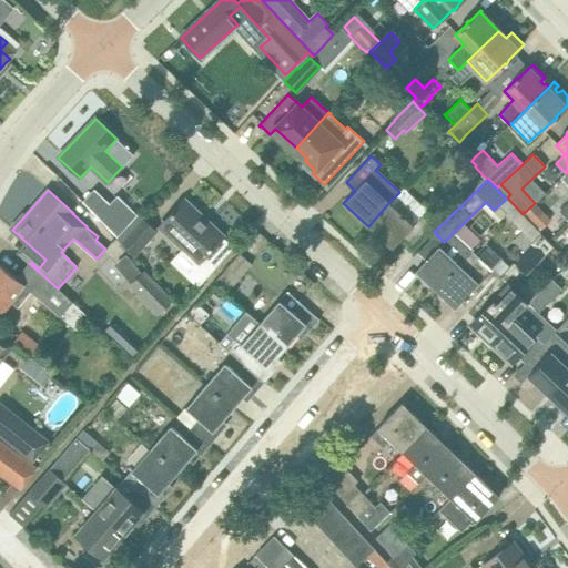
[(110,225),(129,205),(119,195),(100,215),(110,225)]
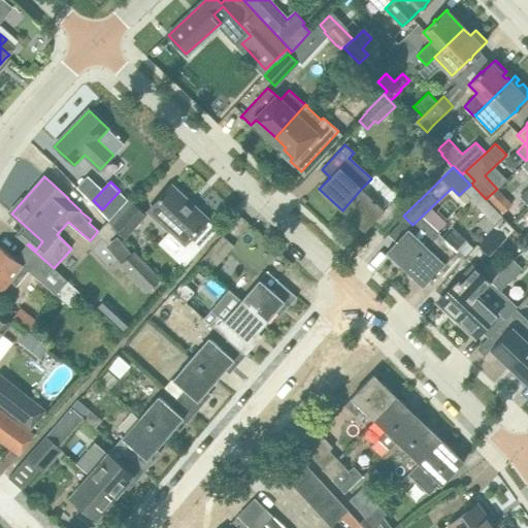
[(171,186),(157,201),(149,210),(185,243),(207,220),(171,186)]
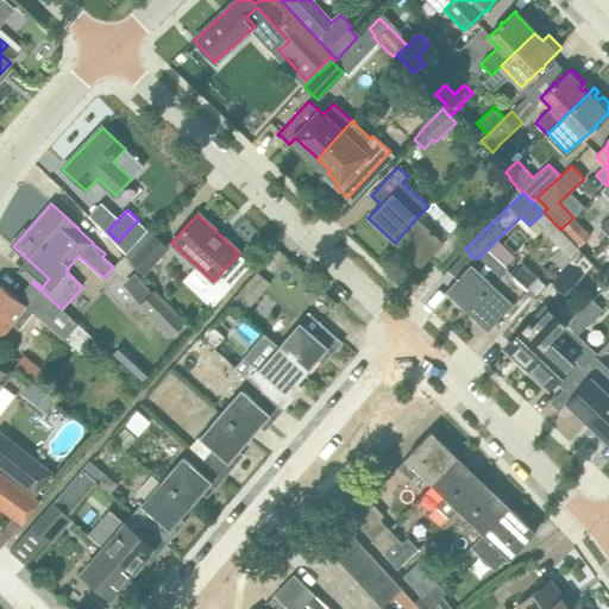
[(443,240),(418,217),(395,243),(420,267),(433,253),(443,263),(469,234),(458,224),(443,240)]
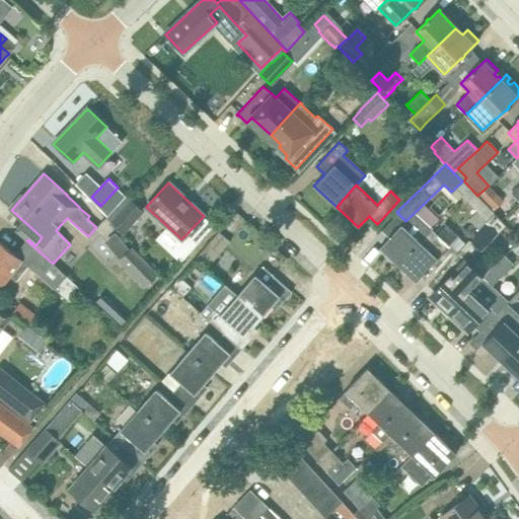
[(489,186),(479,194),(495,209),(504,201),(489,186)]
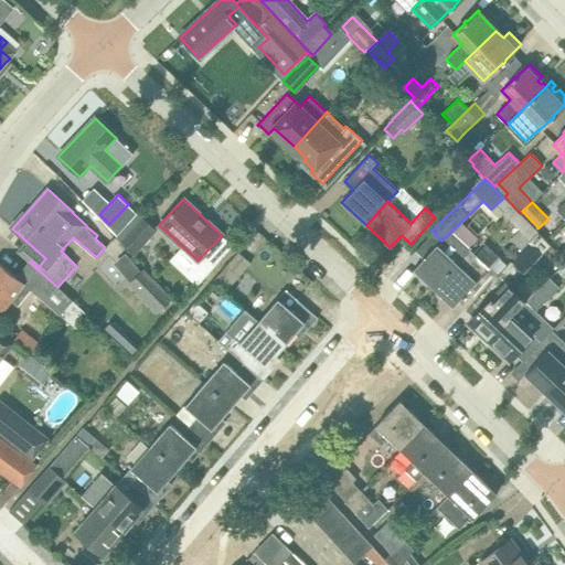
[(140,214),(117,240),(135,255),(157,231),(140,214)]
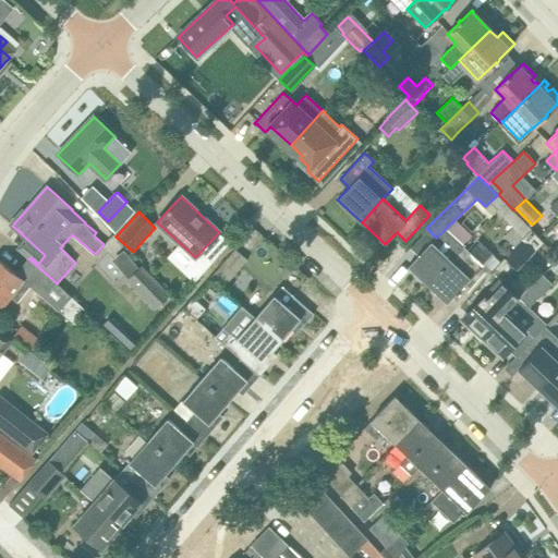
[(536,250),(544,242),(532,230),(524,238),(536,250)]
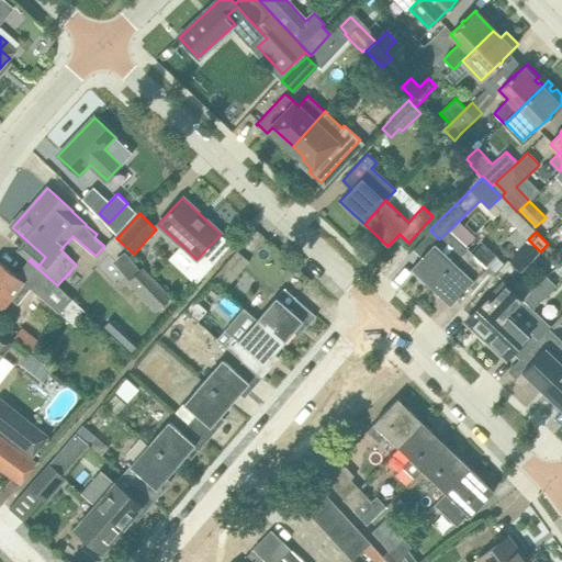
[(453,239),(444,250),(435,243),(424,255),(423,254),(419,256),(420,257),(411,268),(412,269),(414,267),(433,284),(464,250),(453,239)]
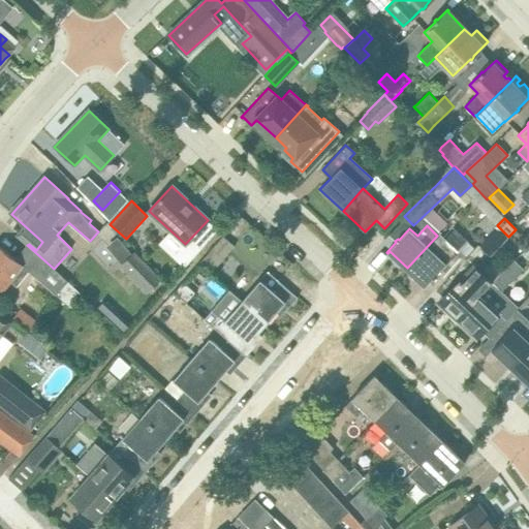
[(439,232),(437,236),(407,268),(425,284),(423,286),(424,287),(429,282),(437,288),(466,257),(439,232)]
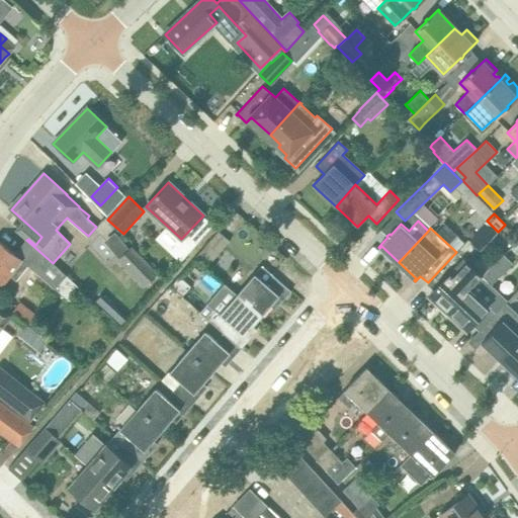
[(196,257),(207,267),(230,241),(219,231),(196,257)]
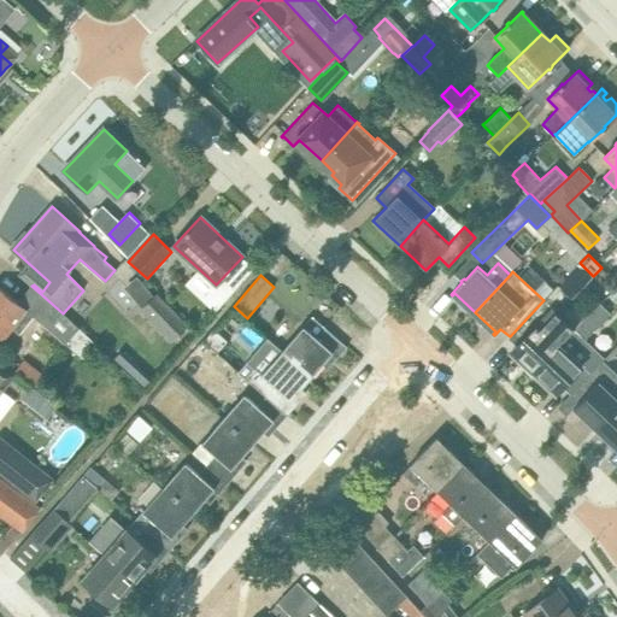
[(515,351),(535,370),(575,329),(554,311),(569,295),(558,285),(544,300),(510,336),(518,345),(512,352),(513,352),(515,351)]
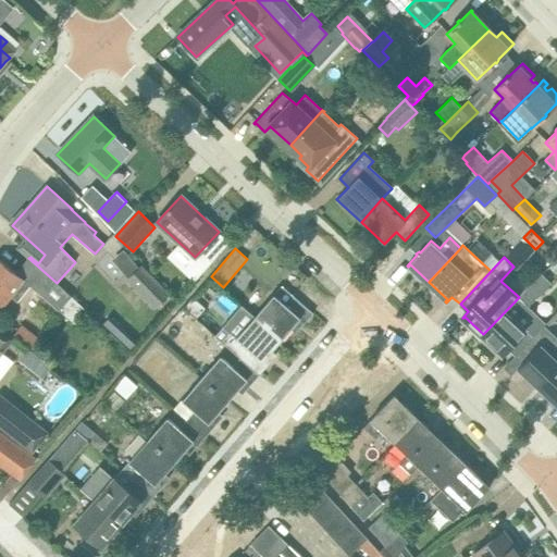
[(0,258),(0,307),(0,308),(10,296),(16,301),(17,300),(31,285),(39,294),(42,296),(74,323),(86,310),(57,283),(28,258),(28,259),(16,272),(0,258)]
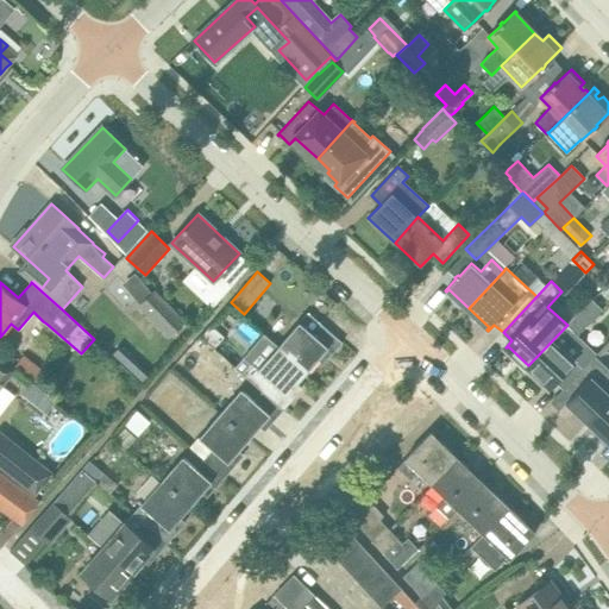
[(140,305),(138,307),(169,338),(187,320),(156,289),(140,305)]
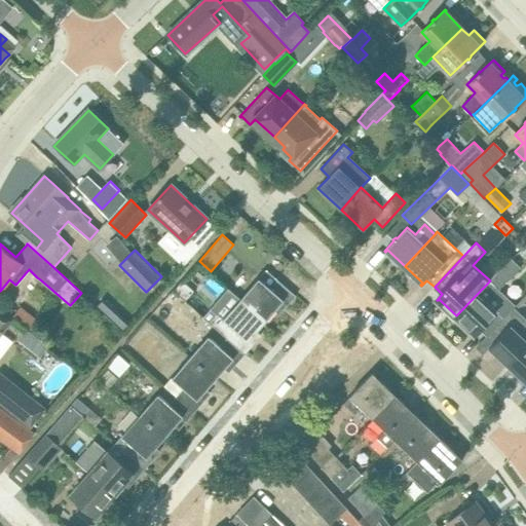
[(503,317),(487,302),(521,267),(512,258),(497,273),(490,280),(456,315),(474,332),(473,333),(474,334),(479,329),(486,336),(489,333),(503,317)]
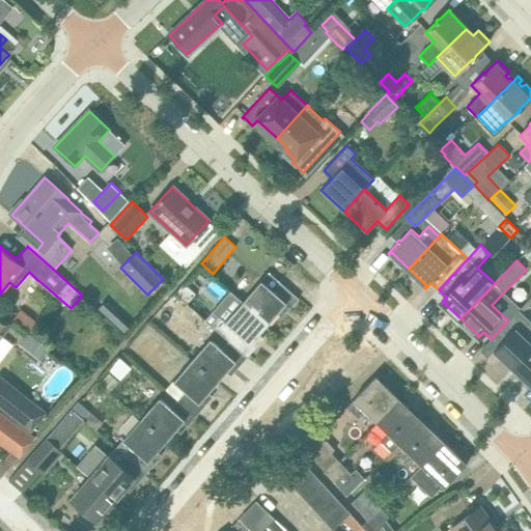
[(269,272),(243,302),(267,323),(284,303),(289,307),(297,299),(298,300),(299,299),(269,272)]
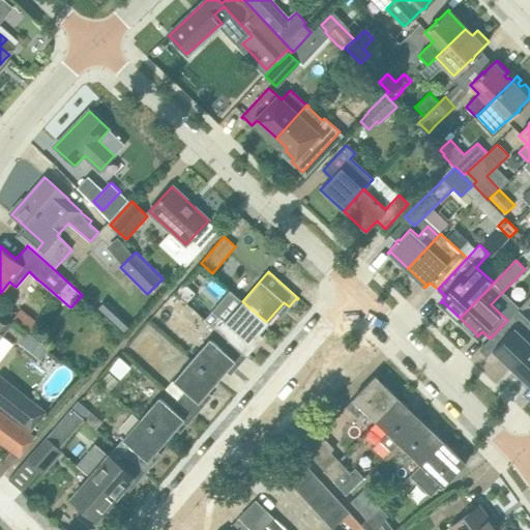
[(194,295),(182,285),(175,293),(186,303),(194,295)]
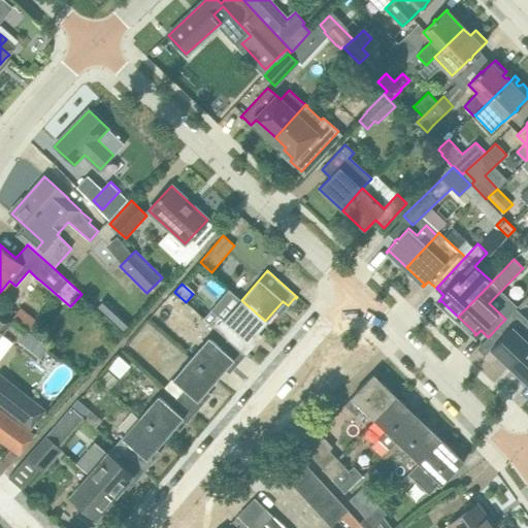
[(209,324),(228,339),(244,355),(253,345),(249,340),(265,321),(241,300),(224,321),(218,316),(209,324)]
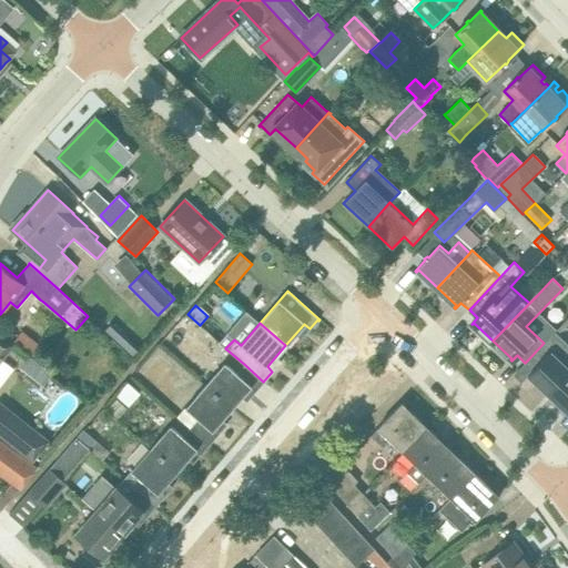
[(41,345),(22,331),(13,342),(43,365),(49,357),(38,348),(41,345)]
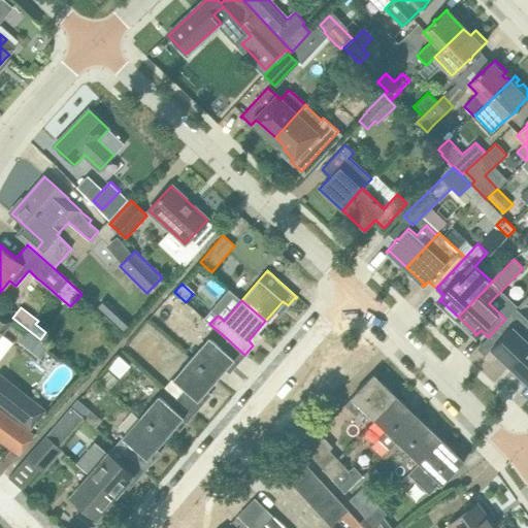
[(527,320),(515,308),(505,319),(491,334),(499,340),(490,350),(491,351),(493,349),(510,365),(527,347),(527,320)]
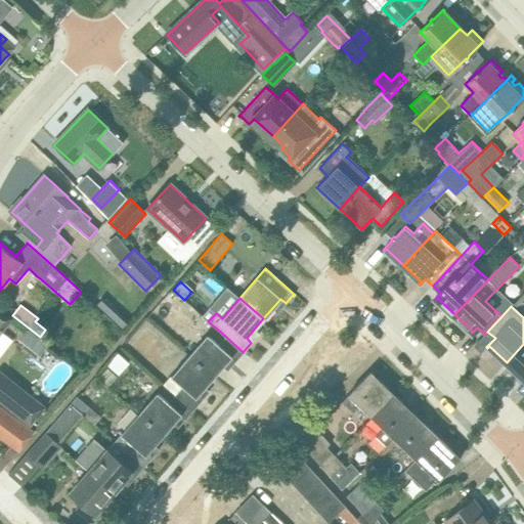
[(0,335),(12,318),(0,309),(0,335)]
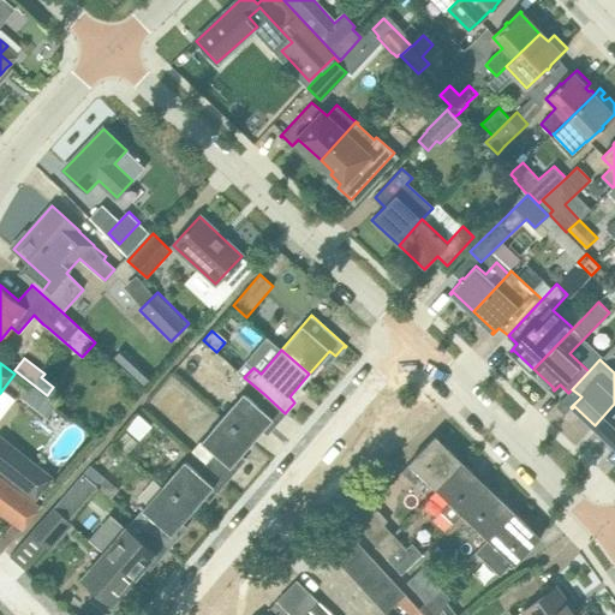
[(222,418),(250,442),(270,419),(276,424),(285,413),(266,395),(256,406),(243,395),(222,418)]
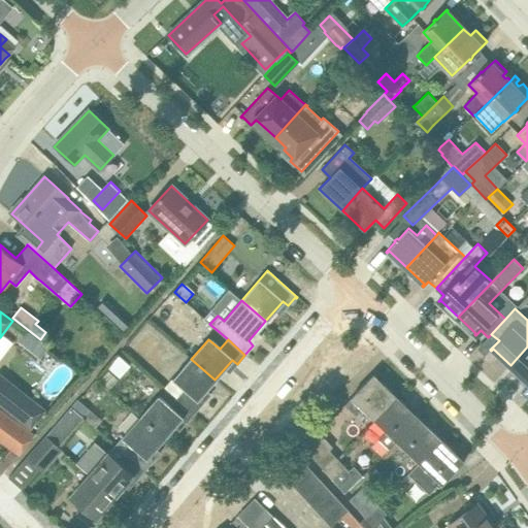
[(527,347),(510,365),(527,382),(526,384),(527,385),(527,384),(527,347)]
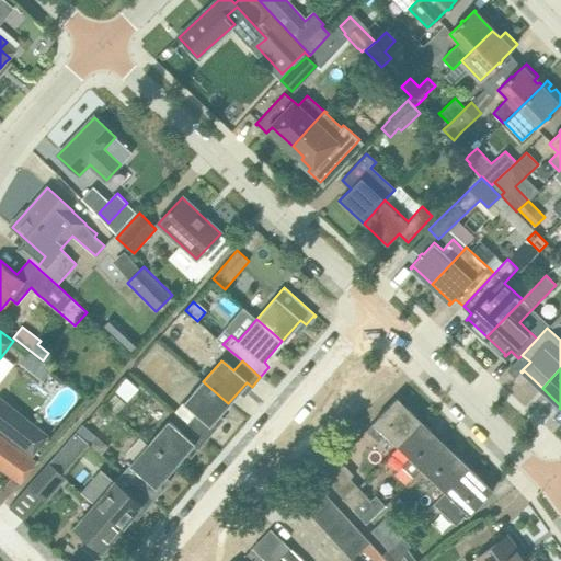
[(138,389),(126,378),(115,390),(127,401),(138,389)]
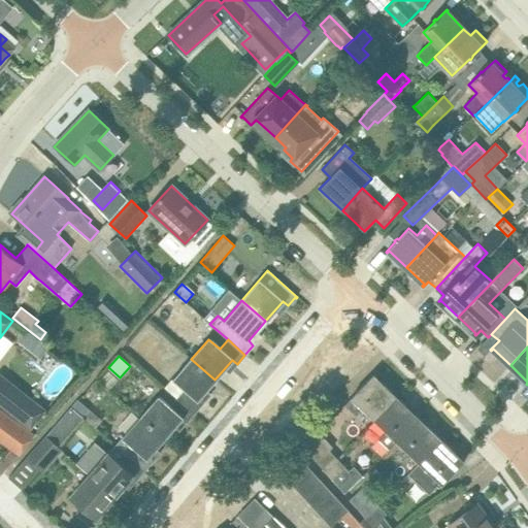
[(174,378),(166,388),(177,397),(195,413),(202,403),(198,399),(205,390),(215,380),(191,359),(174,378)]
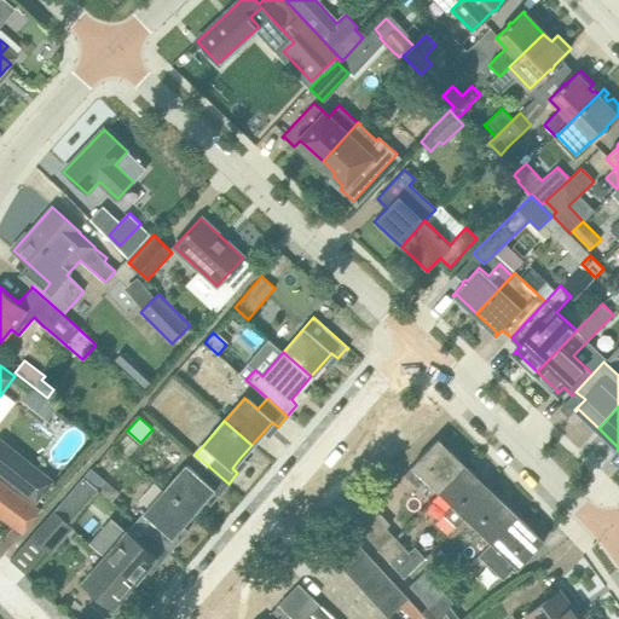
[(55,480),(0,437),(0,475),(36,504),(55,480)]
